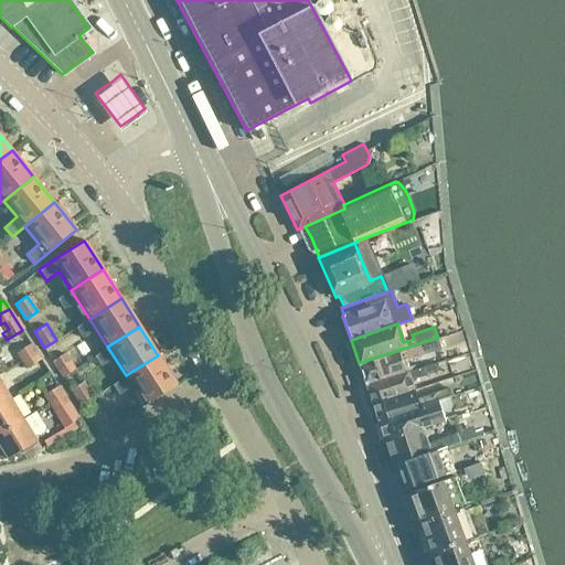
[(429,351),(426,341),(359,363),(366,386),(436,364),(436,363),(407,372),(407,371),(403,372),(400,360),(429,351)]
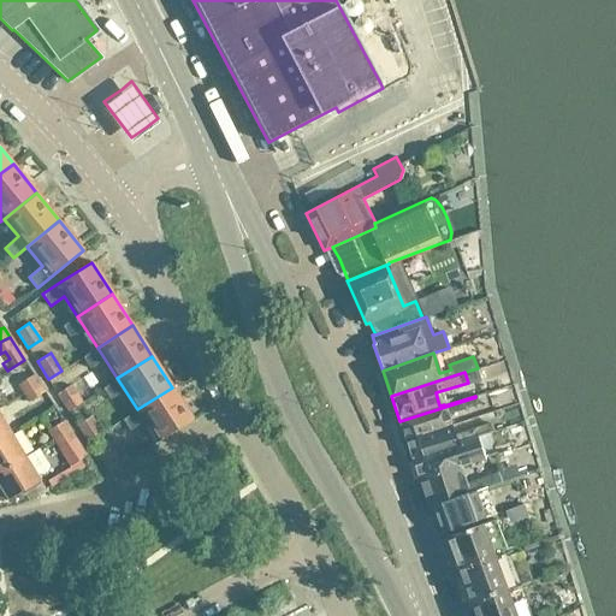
[(23,394),(40,384),(34,374),(17,385),(23,394)]
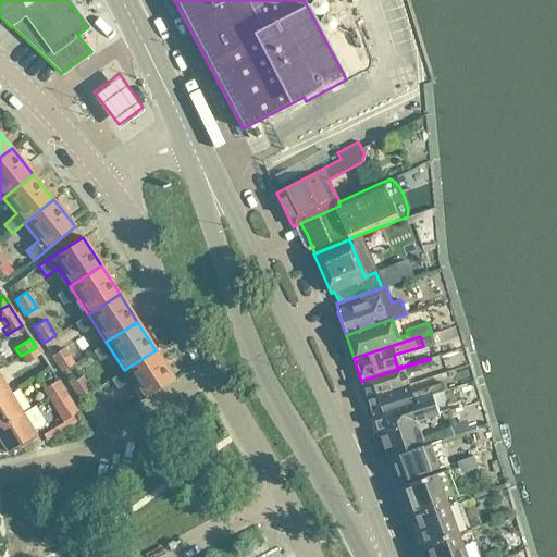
[(40,354),(36,347),(21,356),(25,363),(40,354)]
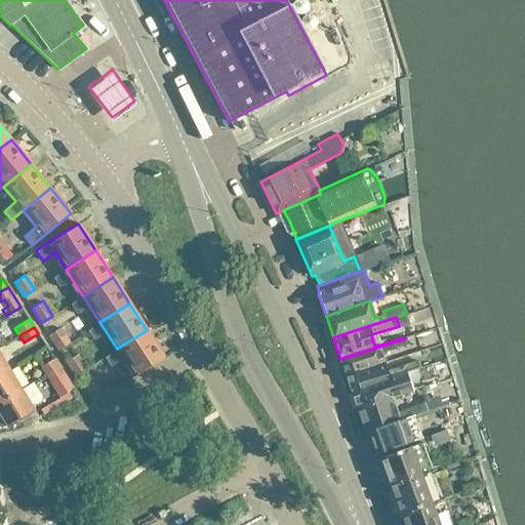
[(59,327),(48,334),(58,350),(69,342),(59,327)]
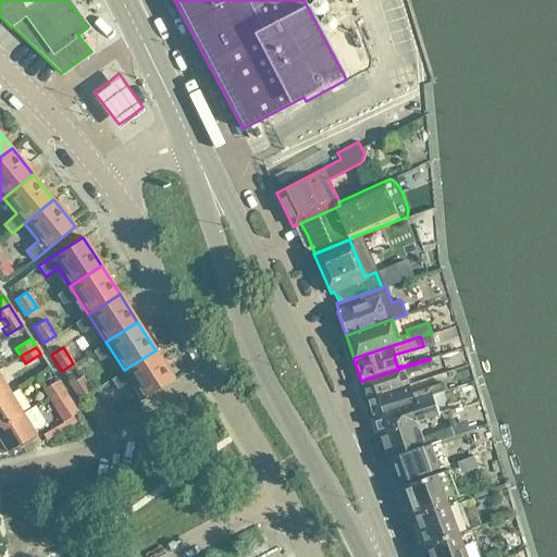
[(156,350),(124,370),(143,399),(174,379),(156,350)]
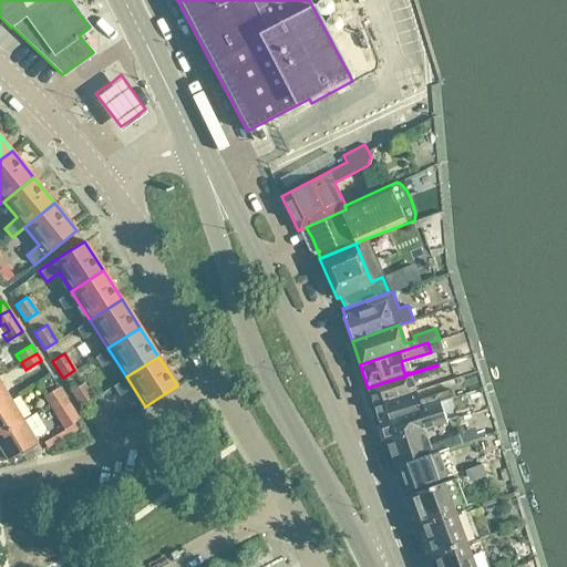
[(437,366),(368,388),(373,404),(414,391),(411,381),(440,372),(437,366)]
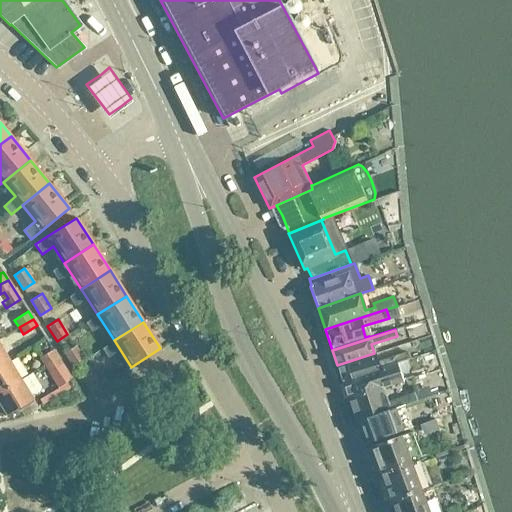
[(97,375),(122,362),(110,340),(85,353),(97,375)]
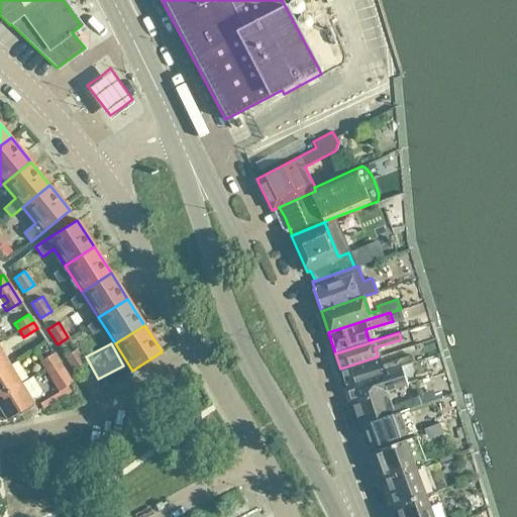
[(0,369),(9,364),(0,348),(0,369)]
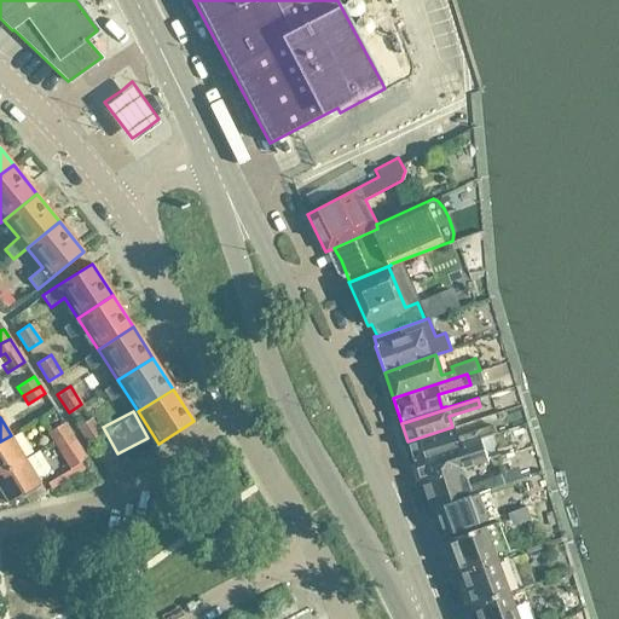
[(91,417),(77,426),(90,444),(103,435),(91,417)]
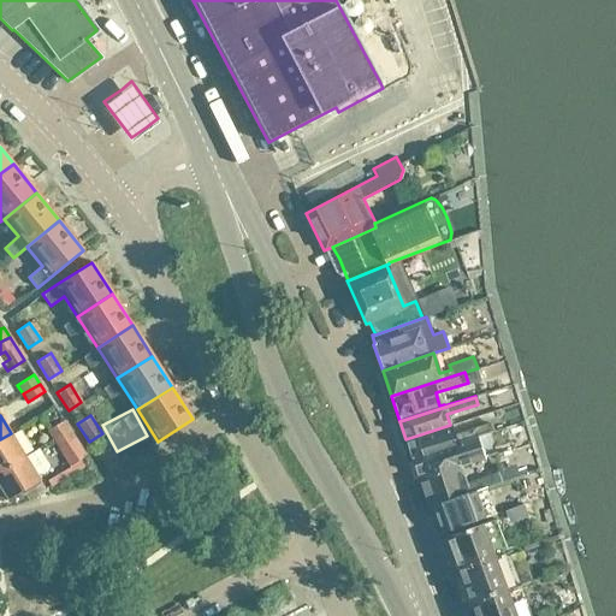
[(53,440),(70,430),(64,420),(47,431),(53,440)]
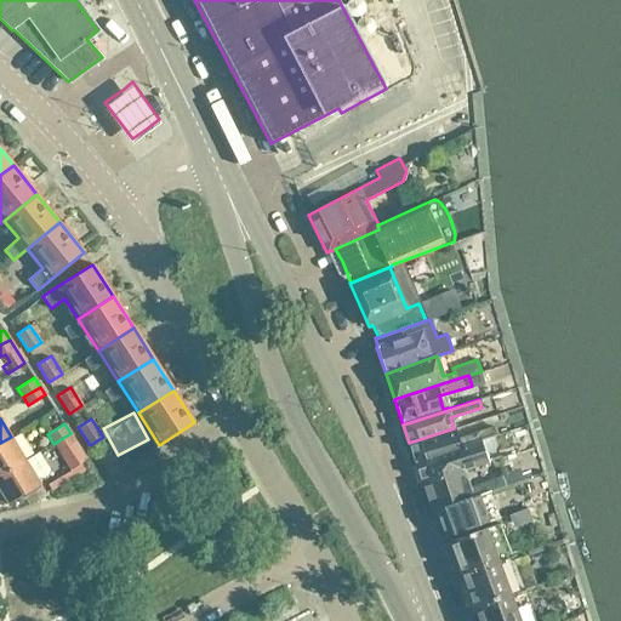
[(457,439),(454,428),(409,443),(415,462),(460,448),(460,446),(482,440),(497,434),(494,426),(457,439)]
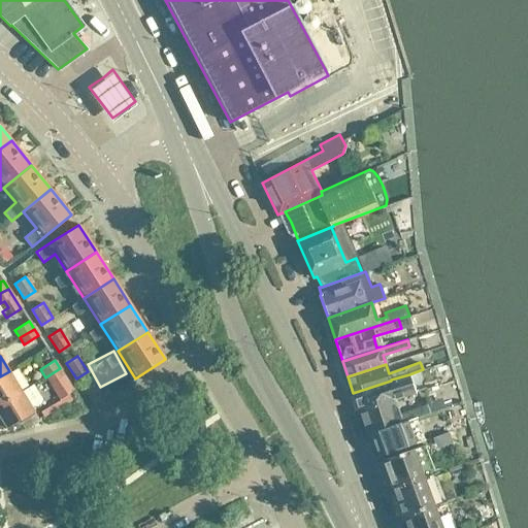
[(60,368),(45,377),(50,384),(53,382),(63,397),(74,390),(60,368)]
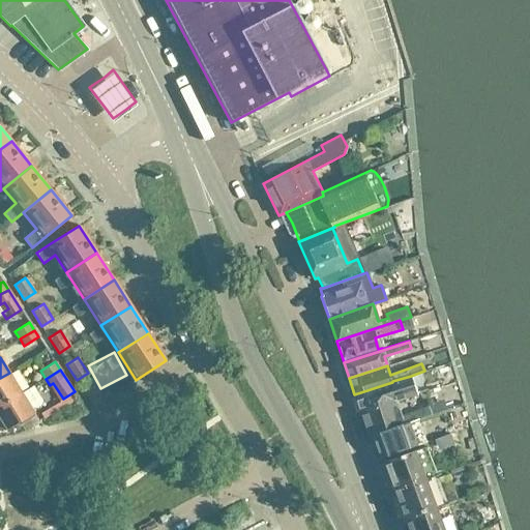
[(0,406),(22,393),(9,373),(0,378),(0,406)]
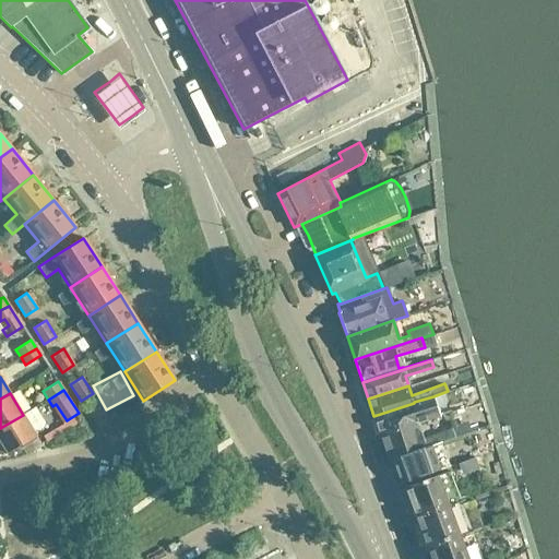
[(438,408),(433,396),(414,402),(414,403),(373,416),(380,435),(416,423),(417,423),(451,412),(448,405),(438,408)]
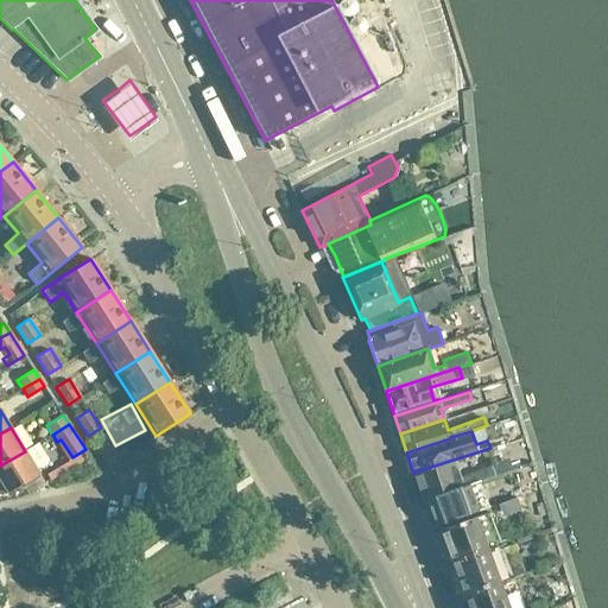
[(39,475),(25,451),(0,466),(0,479),(8,493),(39,475)]
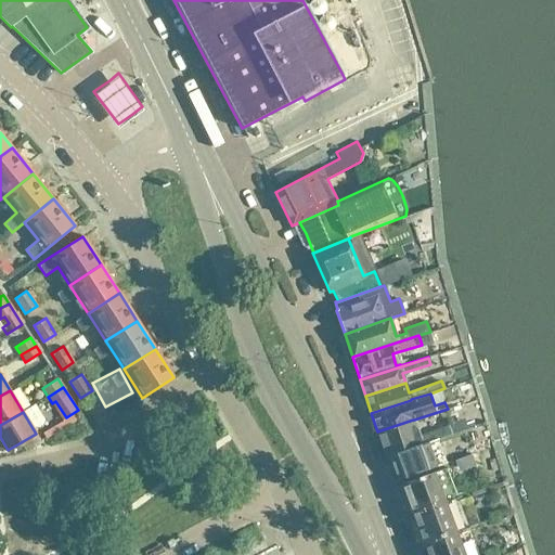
[(420,437),(414,420),(413,420),(377,431),(386,456),(388,455),(438,439),(451,434),(448,426),(420,437)]
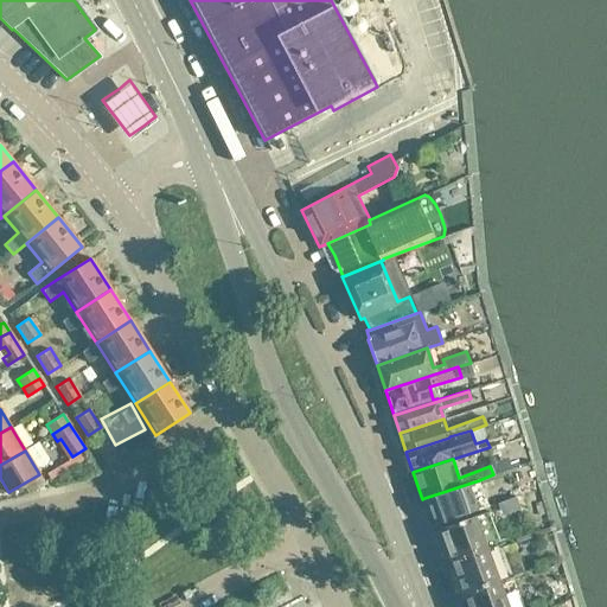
[(479,480),(425,498),(435,525),(458,517),(489,505),(479,480)]
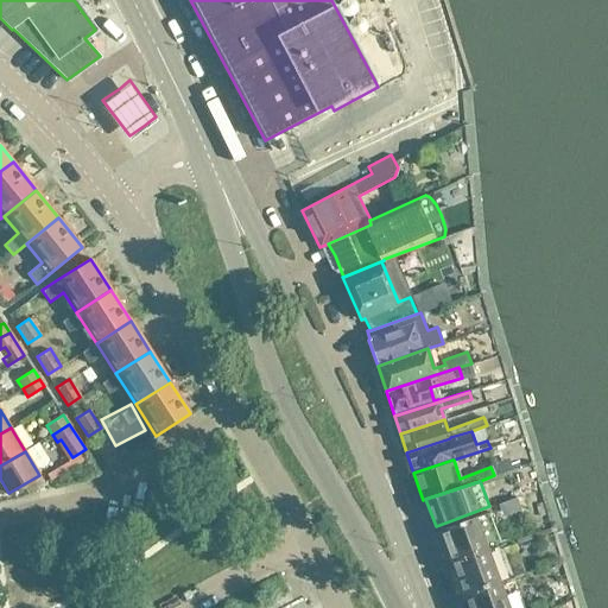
[(489,512),(456,524),(437,531),(449,564),(501,544),(489,512)]
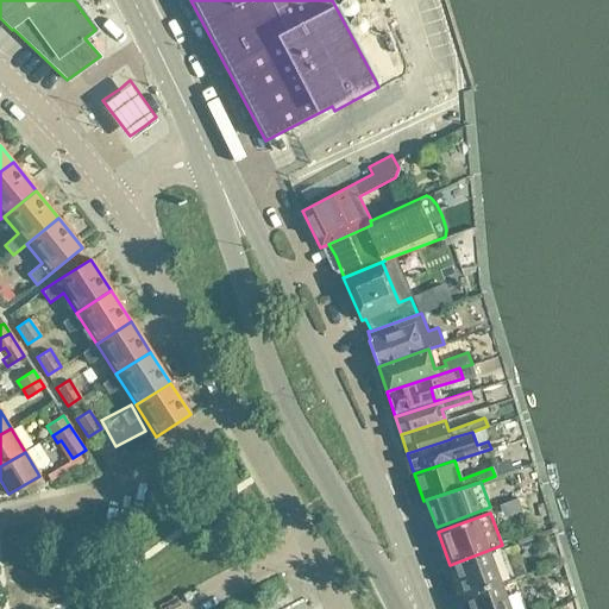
[(514,578),(502,545),(450,565),(462,597),(514,578)]
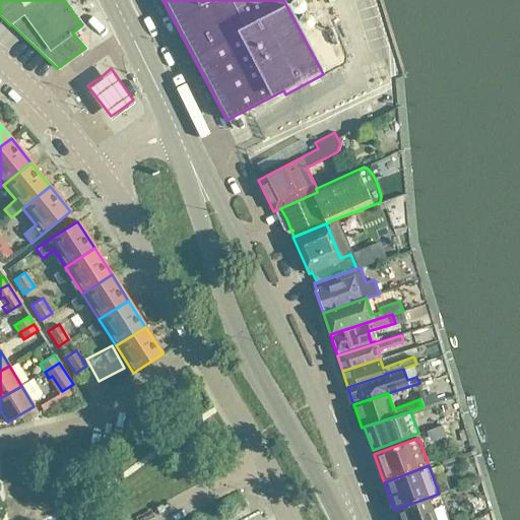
[(449,519),(439,494),(394,510),(398,519),(449,519)]
